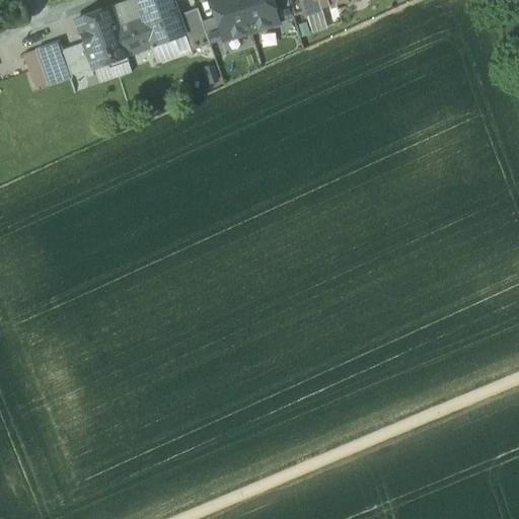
[(92,68),(92,69),(107,63),(110,57),(124,52),(126,57),(150,48),(183,35),(184,35),(177,16),(171,0),(132,0),(107,9),(107,10),(93,15),(93,14),(75,20),(83,44),(92,68)]
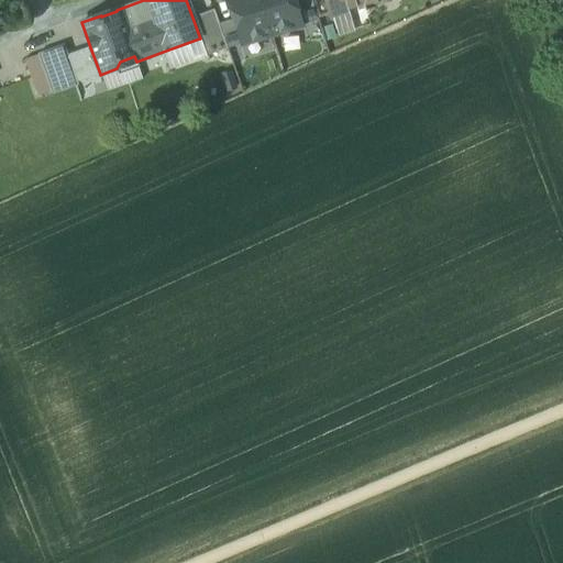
[(242,44),(272,35),(261,0),(228,0),(234,19),(242,44)]
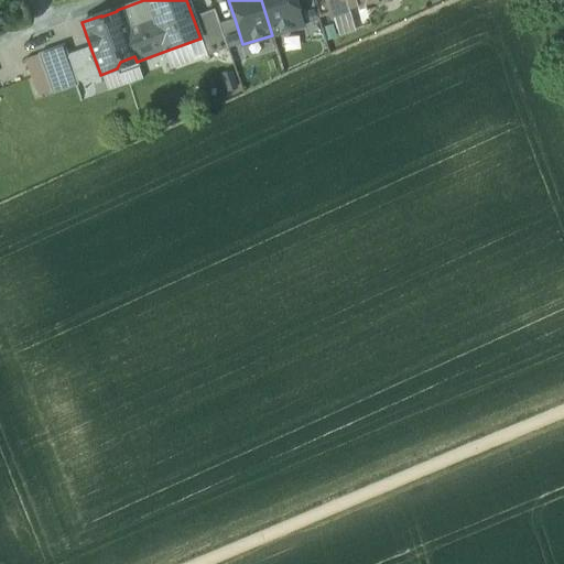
[(294,1),(293,0),(261,0),(272,35),(302,26),(294,1)]
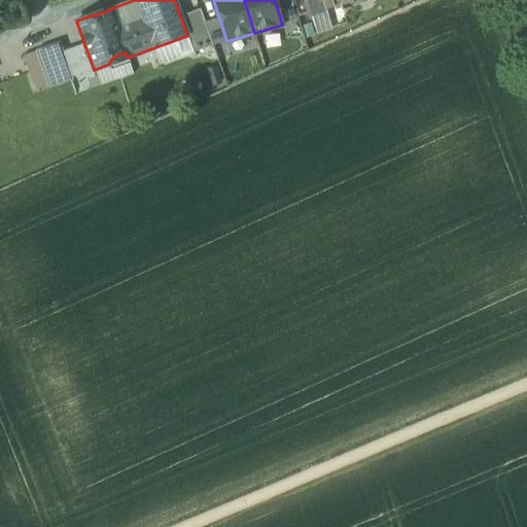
[(276,0),(275,1),(282,25),(297,20),(297,18),(291,0),(276,0)]
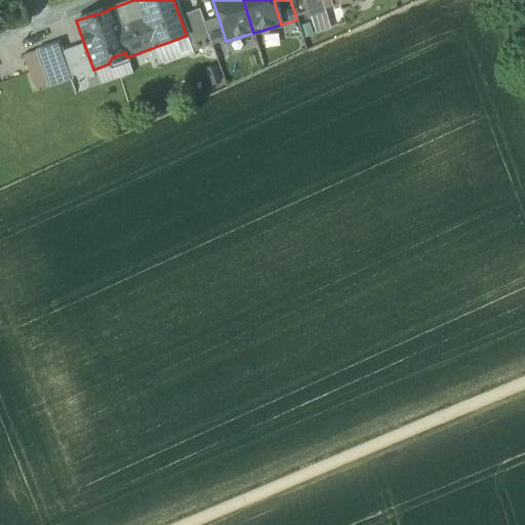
[(290,0),(296,17),(309,13),(304,0),(290,0)]
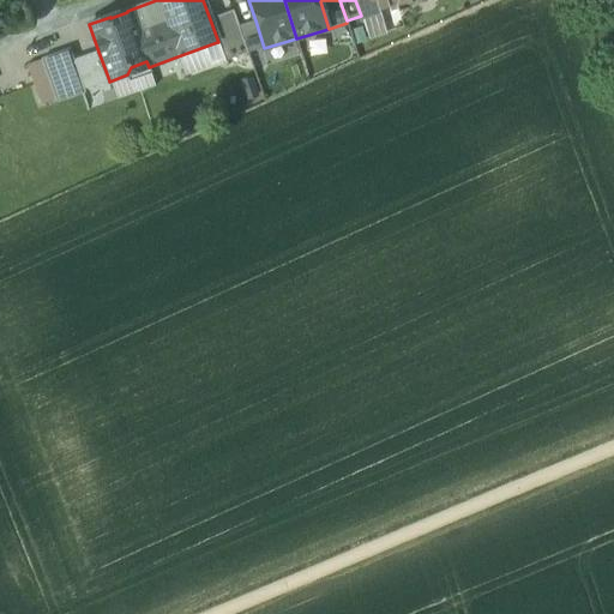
[(355,0),(361,16),(362,16),(379,10),(411,0),(355,0)]
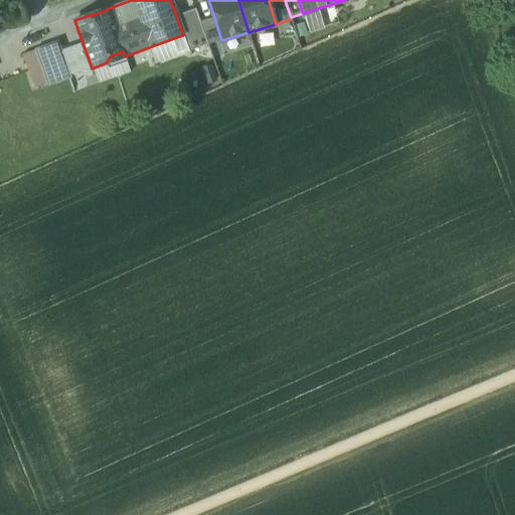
[(318,8),(304,13),(310,33),(324,29),(318,8)]
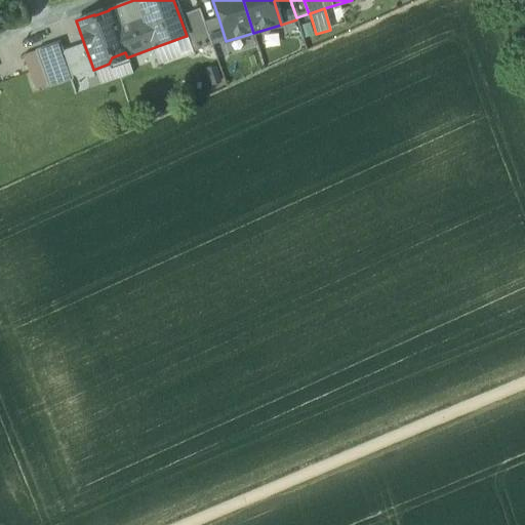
[(203,23),(199,9),(179,16),(187,36),(186,36),(191,52),(211,45),(203,23)]
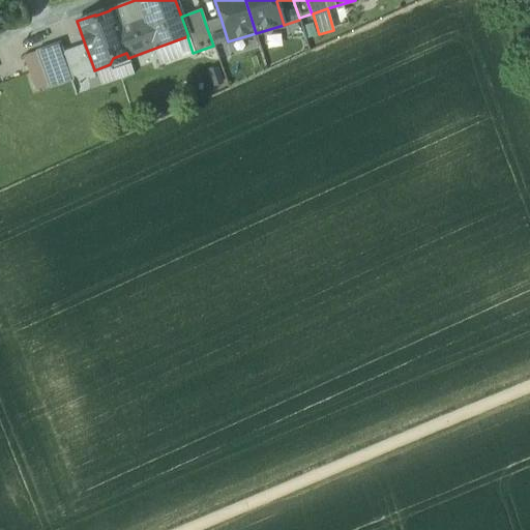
[(213,47),(228,41),(221,18),(205,23),(213,46),(213,47)]
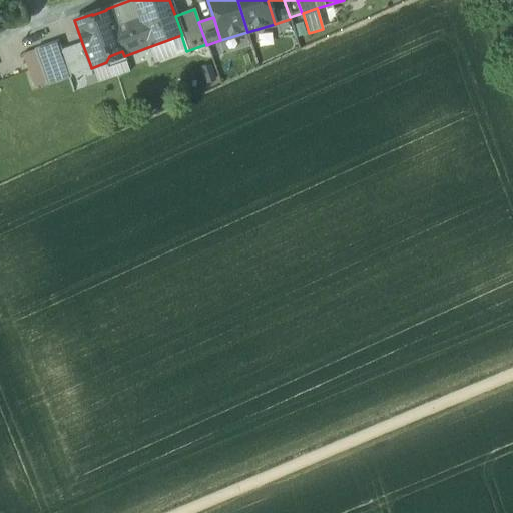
[(181,35),(148,47),(154,63),(186,51),(181,35)]
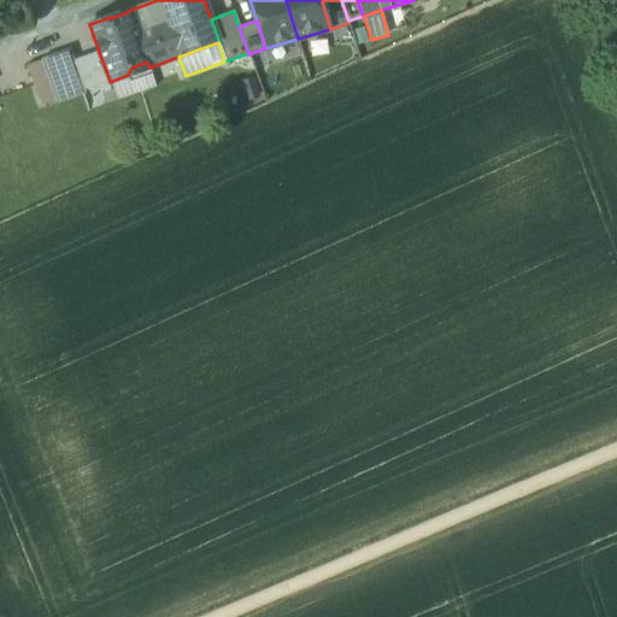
[(99,52),(74,60),(70,51),(42,60),(57,100),(58,103),(84,93),(84,90),(110,81),(99,52)]
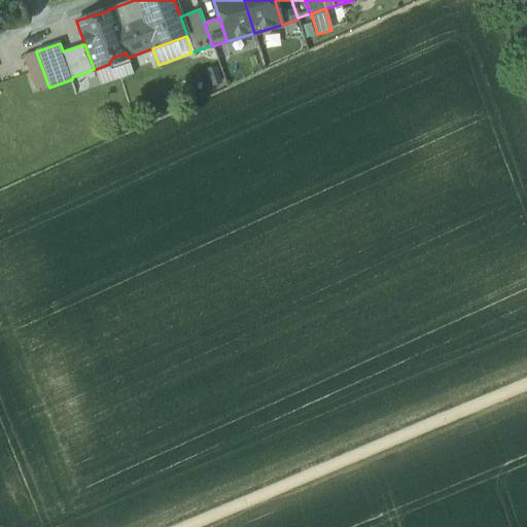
[(35,90),(48,85),(36,51),(23,56),(35,90)]
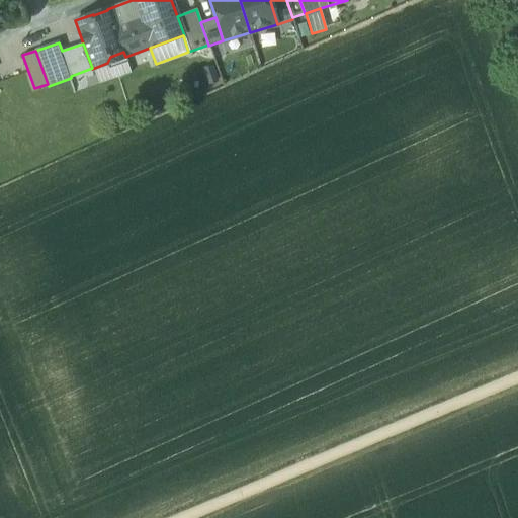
[(131,72),(125,57),(123,52),(110,57),(107,63),(92,69),(98,84),(131,72)]
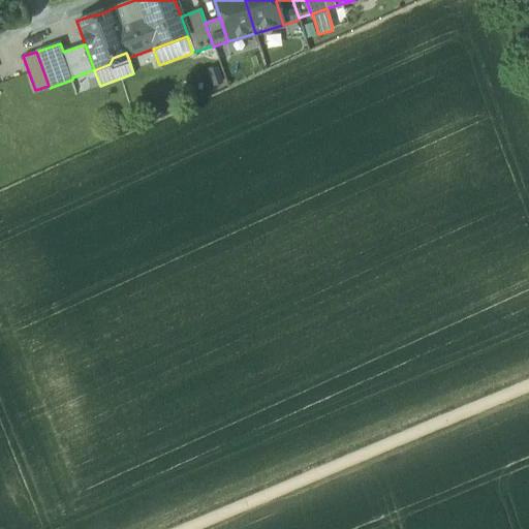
[(217,66),(206,70),(212,87),(223,84),(217,66)]
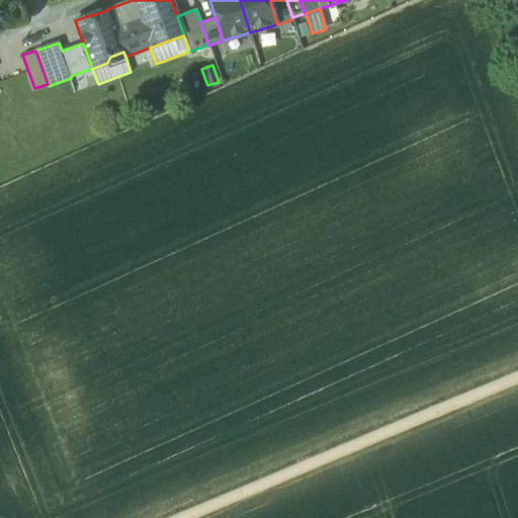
All buildings are outlined.
